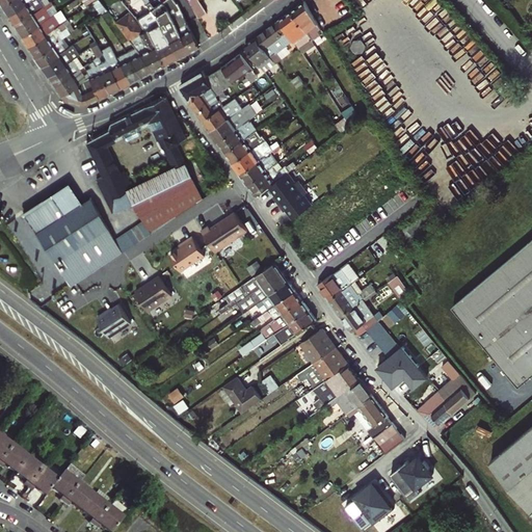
[(6,0),(0,4),(6,15),(28,0),(6,0)]
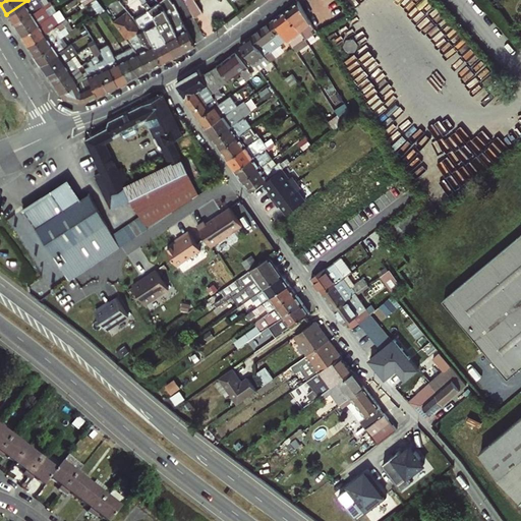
[(13,24),(37,8),(33,1),(35,0),(27,0),(6,14),(13,24)]
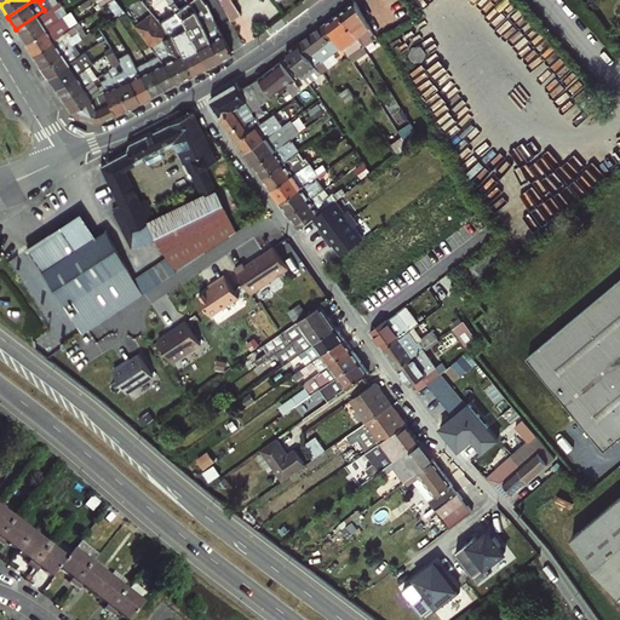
[(55,19),(69,10),(62,0),(53,6),(56,10),(51,13),(55,19)]
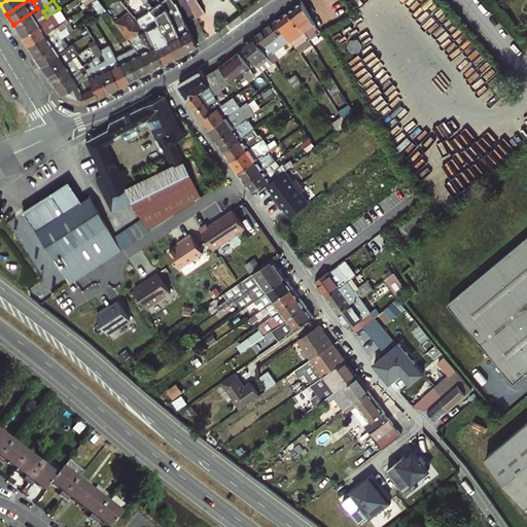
[(104,8),(97,0),(93,0),(92,1),(96,7),(93,9),(95,13),(97,12),(104,8)]
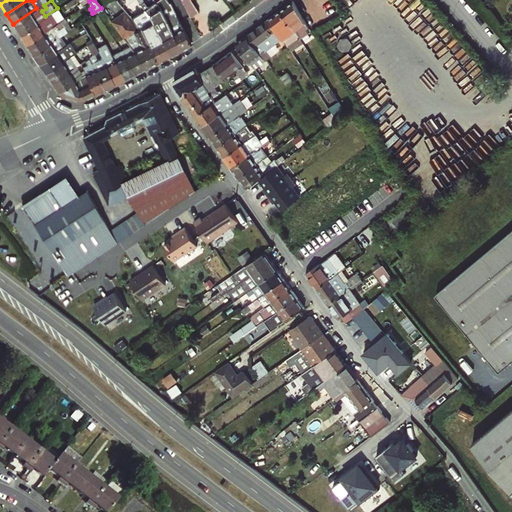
[(155,6),(151,0),(144,0),(150,9),(155,6)]
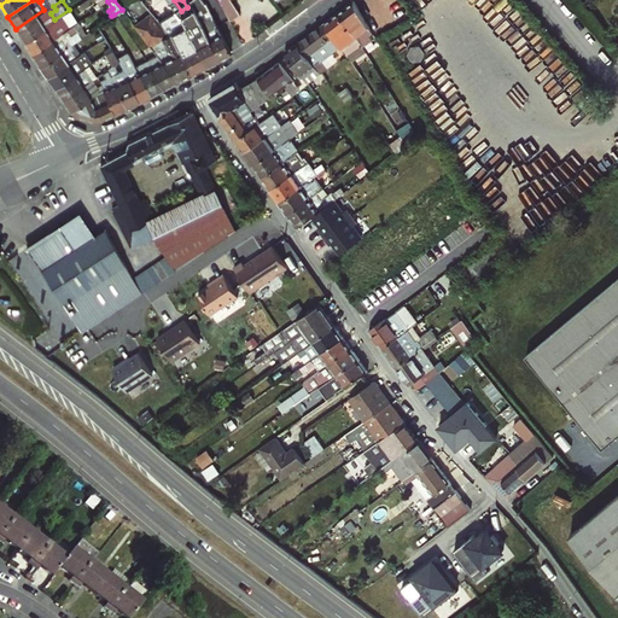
[(216,0),(225,19),(227,18),(238,13),(231,0),(216,0)]
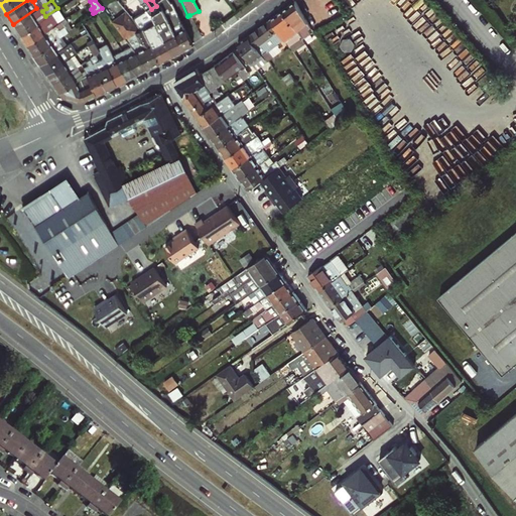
[(171,16),(176,14),(170,3),(169,4),(167,1),(162,4),(169,17),(171,16)]
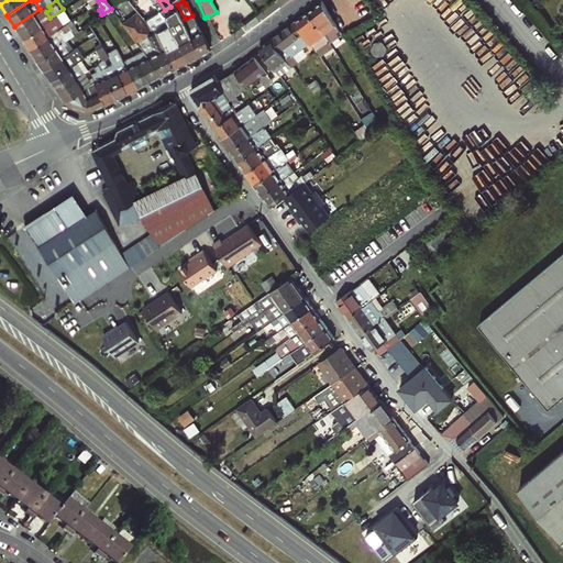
[(322,1),(308,11),(326,36),(328,39),(340,30),(324,6),(322,1)]
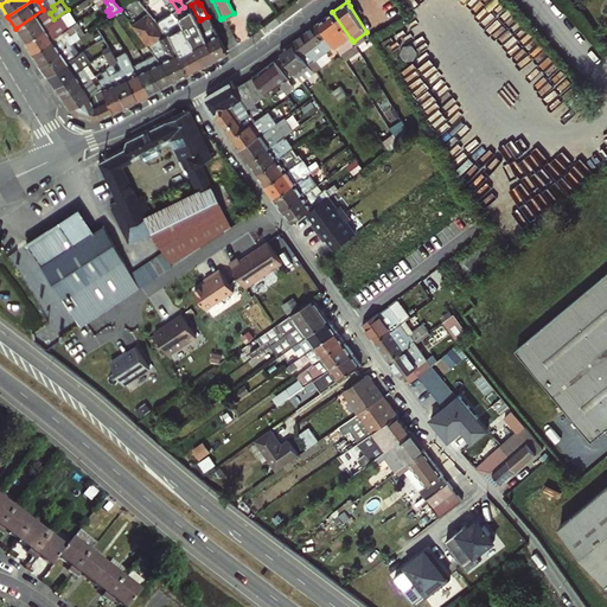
[(147,2),(141,7),(148,16),(153,11),(147,2)]
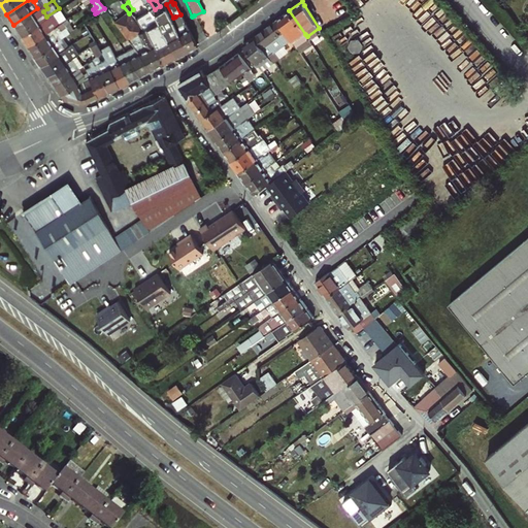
[(20,34),(44,19),(37,8),(13,25),(20,34)]
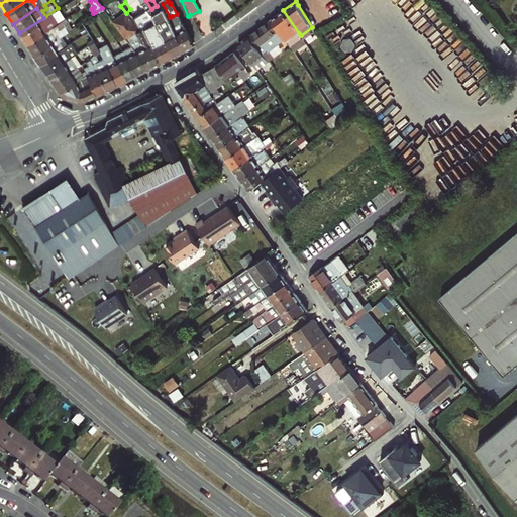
[(272,19),(283,35),(287,42),(299,33),(283,10),(272,19)]
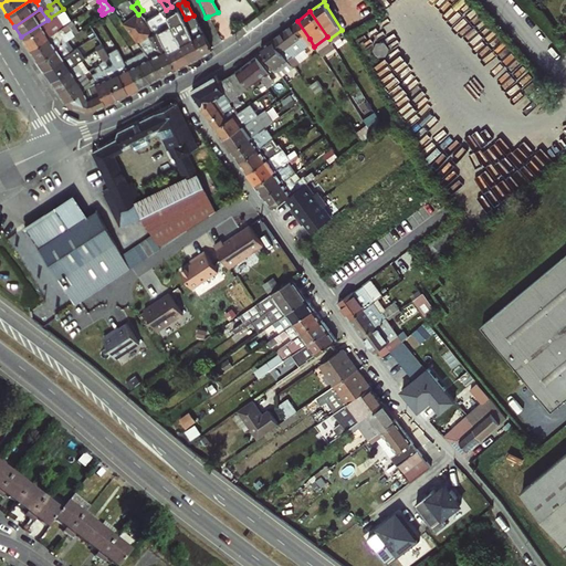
[(156,50),(147,54),(161,74),(174,67),(163,46),(155,31),(152,32),(149,33),(135,14),(123,23),(138,44),(145,41),(143,38),(147,37),(153,49),(156,49),(156,50)]
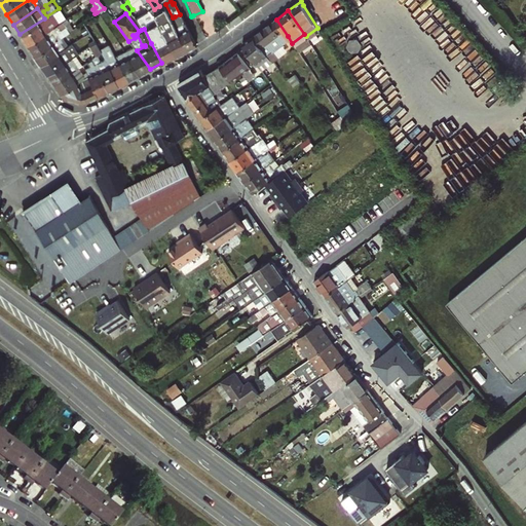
[(185,50),(195,45),(180,14),(175,16),(178,23),(173,26),(185,50)]
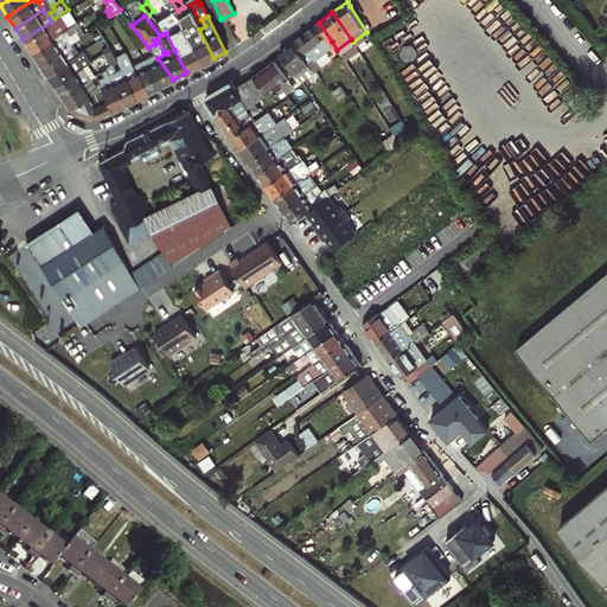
[(192,31),(198,27),(195,18),(187,21),(192,31)]
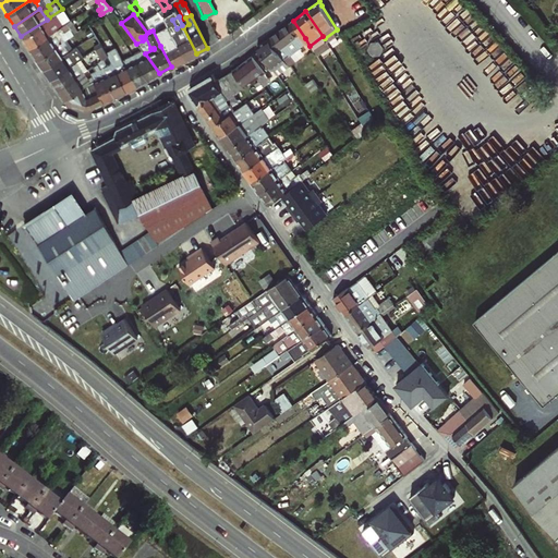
[(184,60),(166,23),(164,19),(153,23),(155,29),(157,28),(161,37),(168,41),(160,46),(171,67),(184,60)]
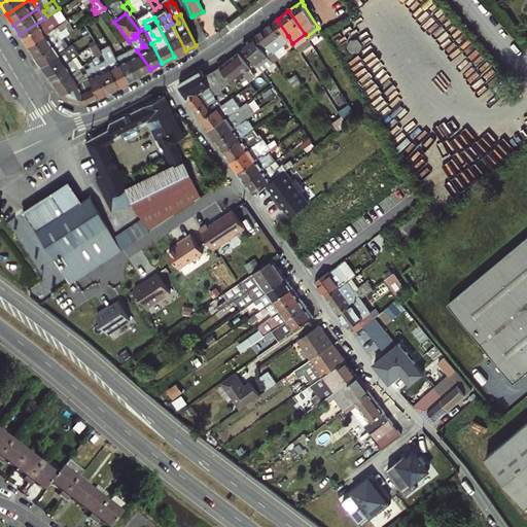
[(26,44),(50,29),(44,19),(20,34),(26,44)]
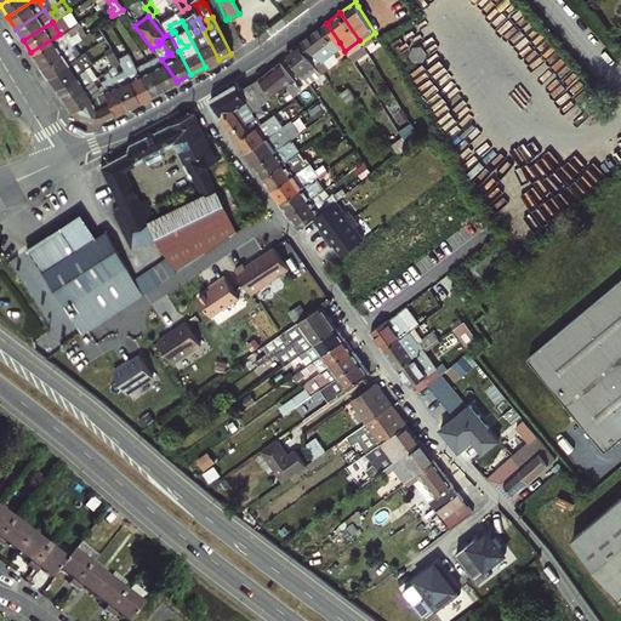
[(39,64),(67,45),(81,36),(77,30),(80,28),(77,22),(60,34),(30,52),(39,64)]
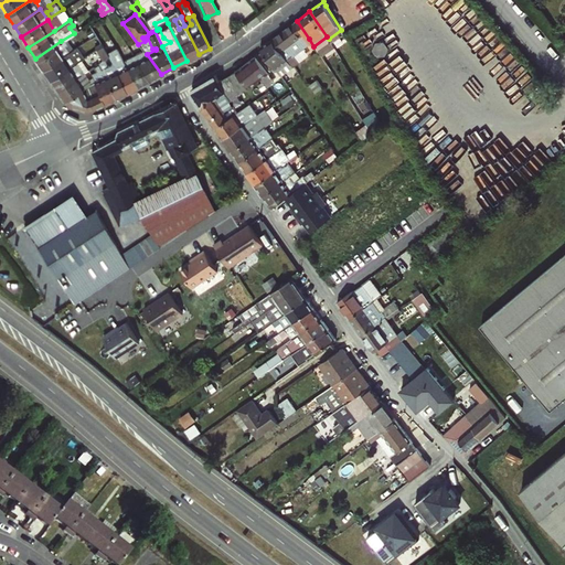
[(187,61),(199,54),(185,28),(184,25),(179,29),(174,20),(168,23),(187,61)]
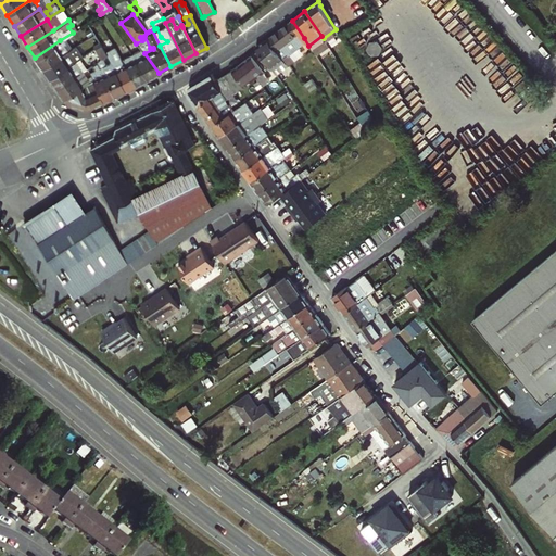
[(280,55),(304,38),(292,21),(268,39),(280,55)]
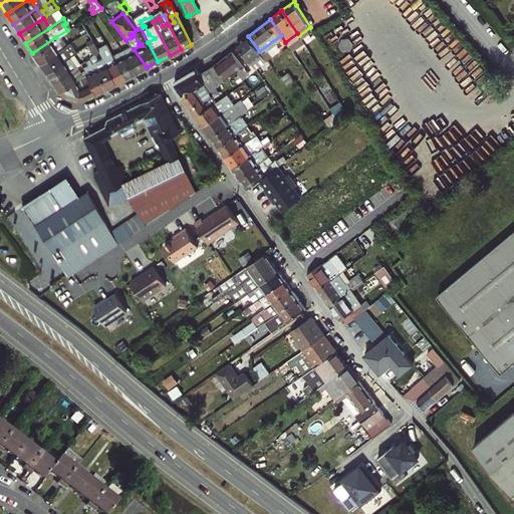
[(149,34),(145,26),(143,27),(141,28),(148,42),(155,38),(149,34)]
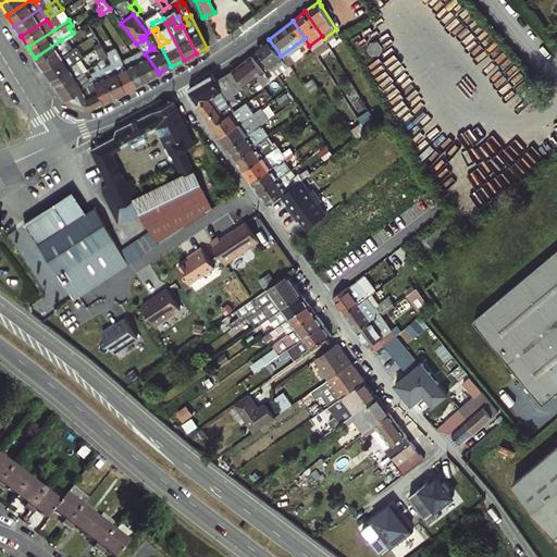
[(100,45),(94,34),(88,38),(94,48),(100,45)]
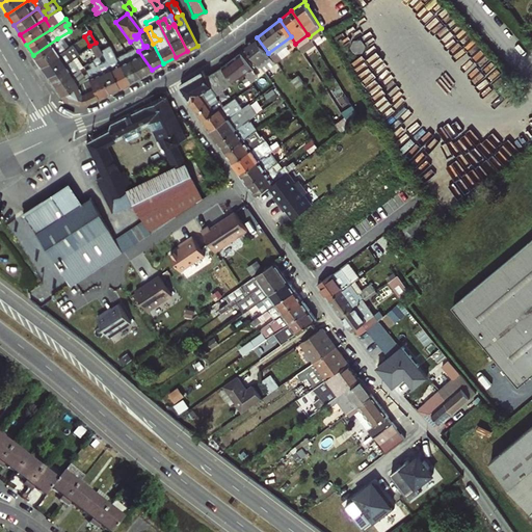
[(310,36),(308,34),(295,44),(299,49),(312,40),(310,36)]
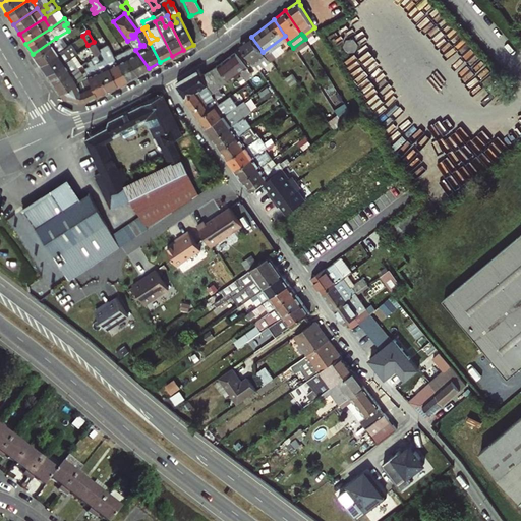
[(241,44),(243,47),(254,63),(265,56),(263,52),(251,37),(241,44)]
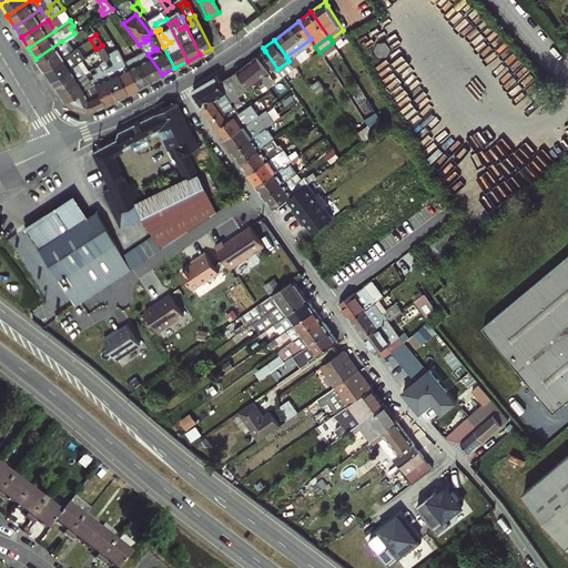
[(42,70),(69,52),(61,41),(36,59),(42,70)]
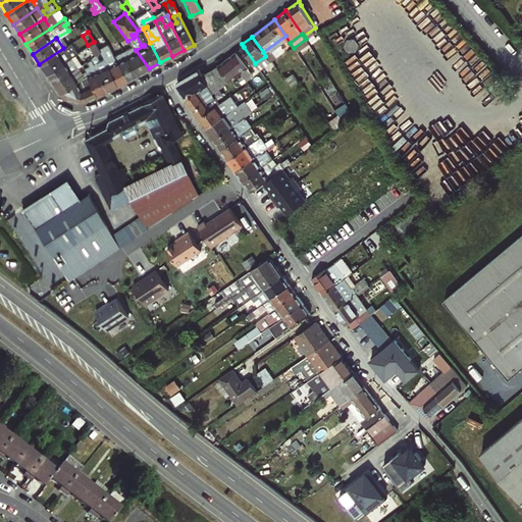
[(348,39),(345,46),(347,49),(350,52),(357,51),(359,48),(360,44),(355,38),(352,39),(348,39)]
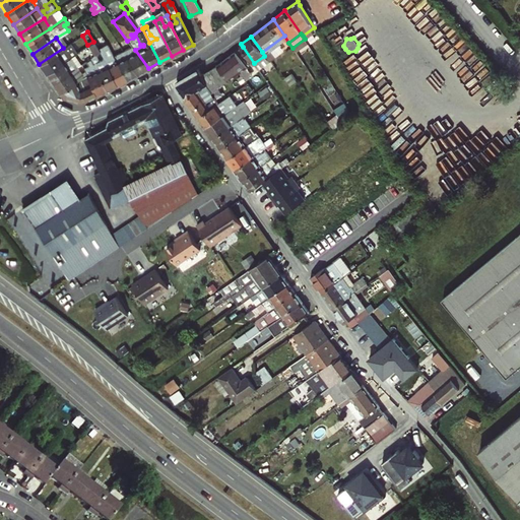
[(99,50),(93,42),(87,45),(93,54),(99,51),(99,50)]
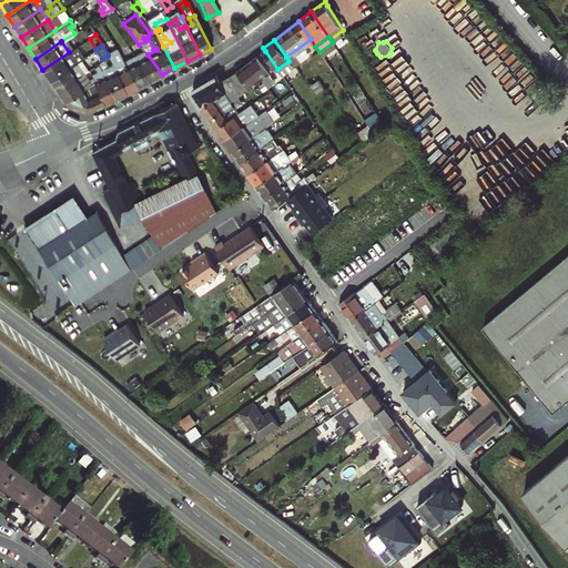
[(78,47),(69,52),(42,70),(49,80),(75,62),(71,56),(80,50),(78,47)]
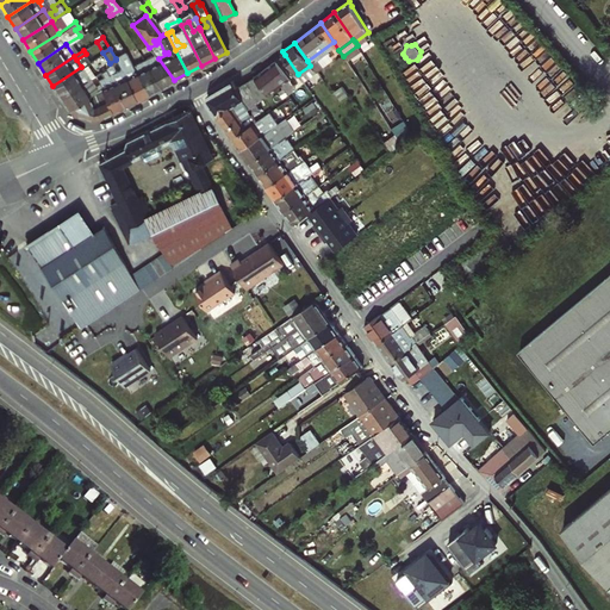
[(154,54),(144,58),(147,62),(161,87),(174,80),(159,58),(154,54)]
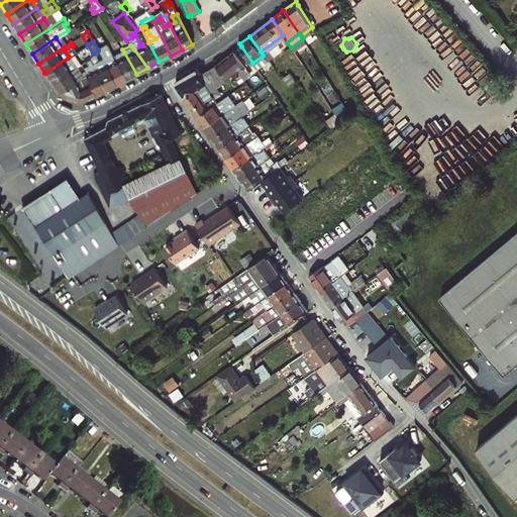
[(98,50),(102,58),(115,84),(125,79),(113,55),(110,56),(107,48),(105,49),(103,46),(98,49),(98,50)]
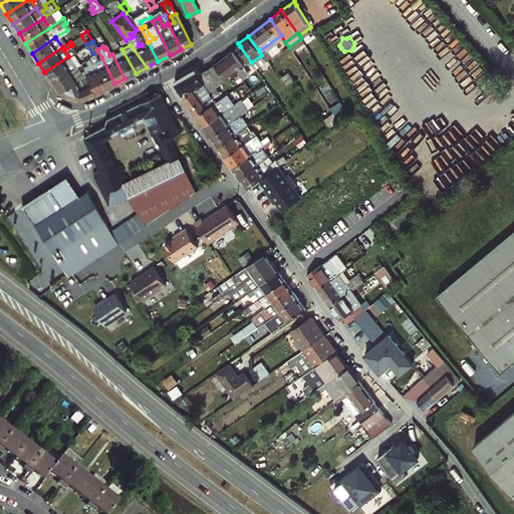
[(240,46),(233,50),(245,67),(251,63),(251,62),(240,46)]
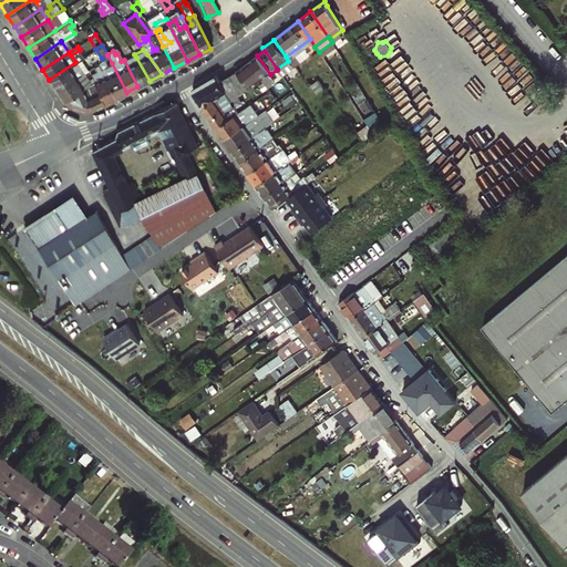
[(134,54),(124,60),(137,86),(143,84),(150,81),(136,58),(134,54)]
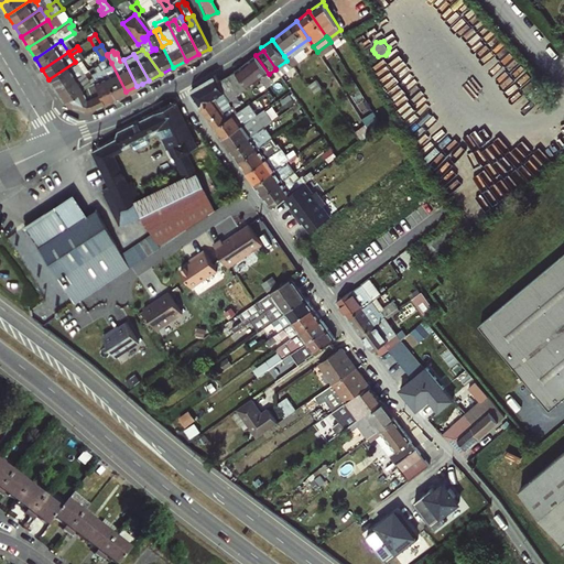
[(272,80),(269,74),(256,55),(228,75),(219,80),(217,75),(216,75),(193,89),(192,96),(201,108),(215,99),(224,112),(232,106),(228,99),(261,78),(261,79),(266,85),(272,80)]
